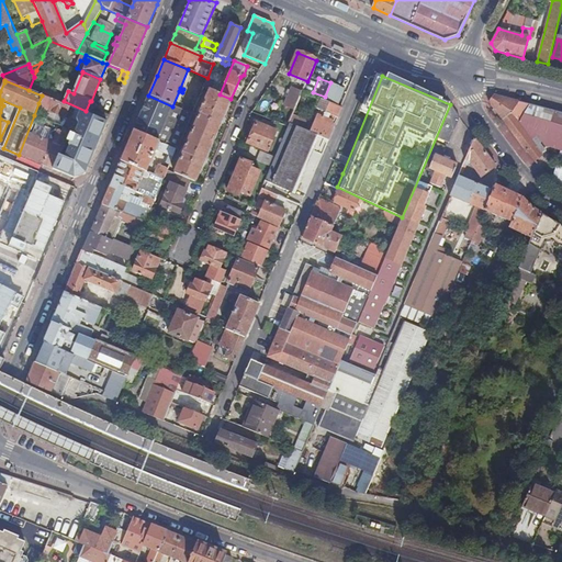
[(343,103),(348,88),(333,81),(326,97),(343,103)]
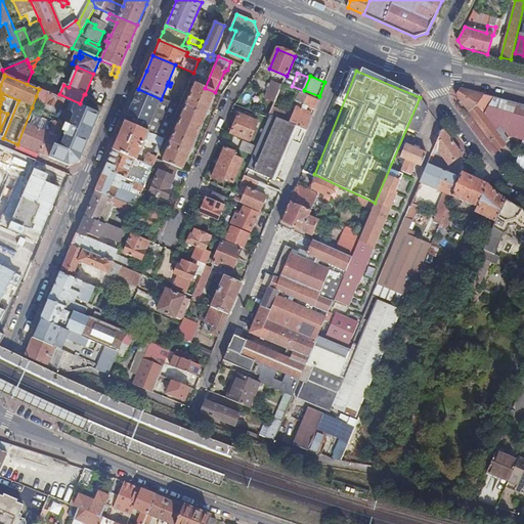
[(215,92),(205,88),(190,82),(188,85),(193,88),(180,121),(178,126),(163,162),(178,168),(182,170),(215,92)]
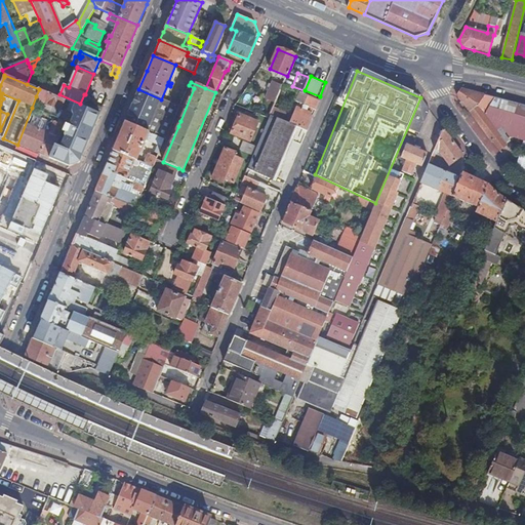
[(265,103),(274,107),(283,86),(273,82),(265,103)]
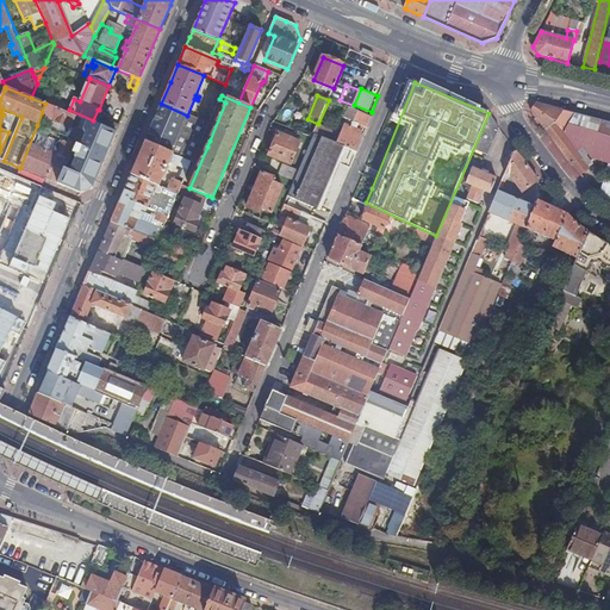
[(48,97),(45,104),(56,109),(58,110),(63,112),(67,105),(48,97)]
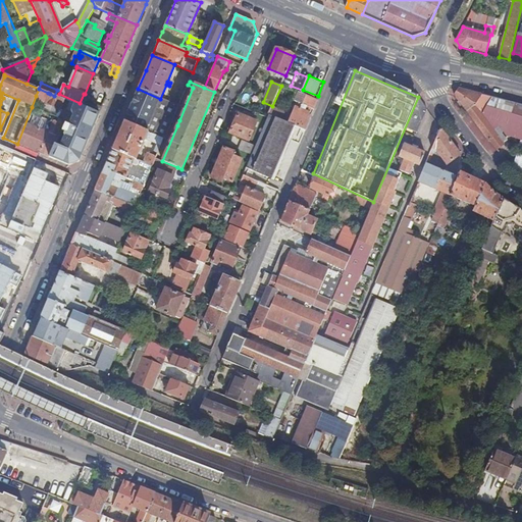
[(39,89),(36,96),(45,100),(48,93),(39,89)]
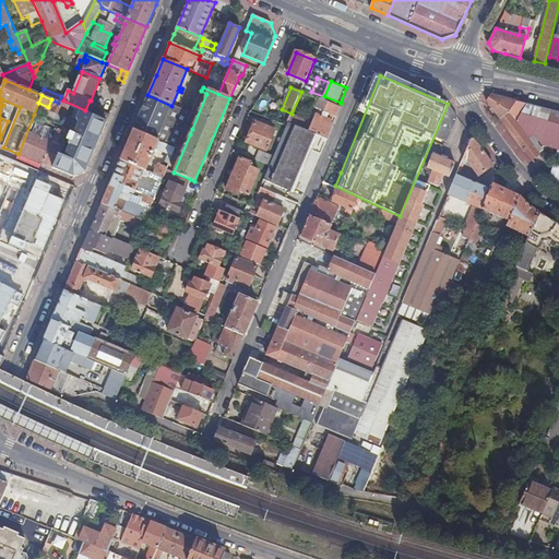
[(171,106),(147,95),(142,107),(133,130),(175,149),(177,150),(185,132),(187,127),(192,114),(171,106)]
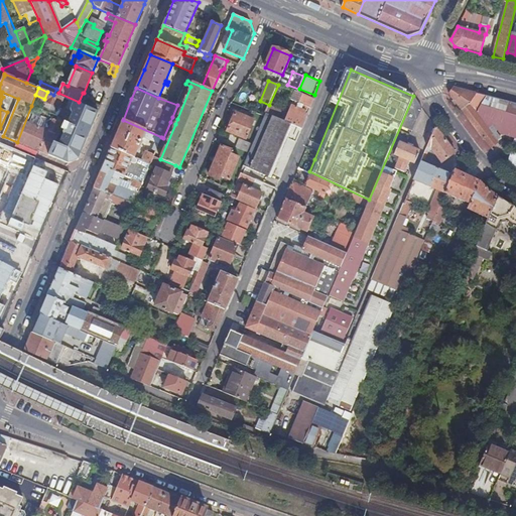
[(515,172),(515,171),(515,103),(454,89),(449,95),(484,140),(491,147),(498,142),(497,141),(500,138),(495,132),(498,130),(500,133),(515,137),(515,140),(513,151),(512,150),(508,166),(515,172)]
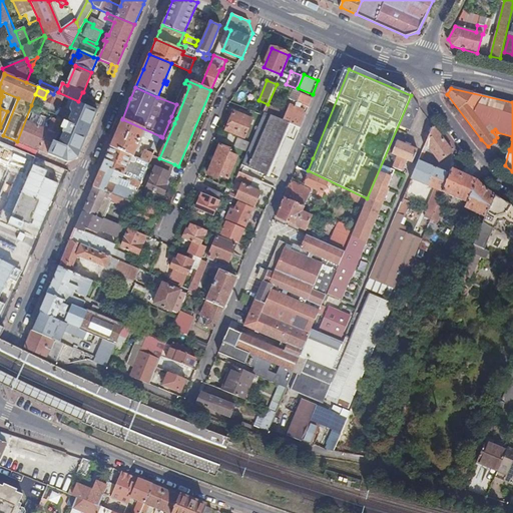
[(290,123),(301,127),(307,114),(304,112),(304,110),(306,105),(309,107),(313,98),(292,89),(289,99),(292,100),(284,121),(290,123)]
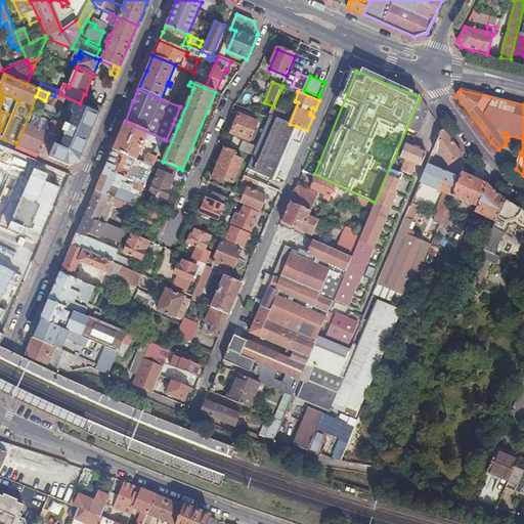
[(57,97),(54,96),(50,94),(46,104),(62,112),(66,111),(70,102),(57,97)]
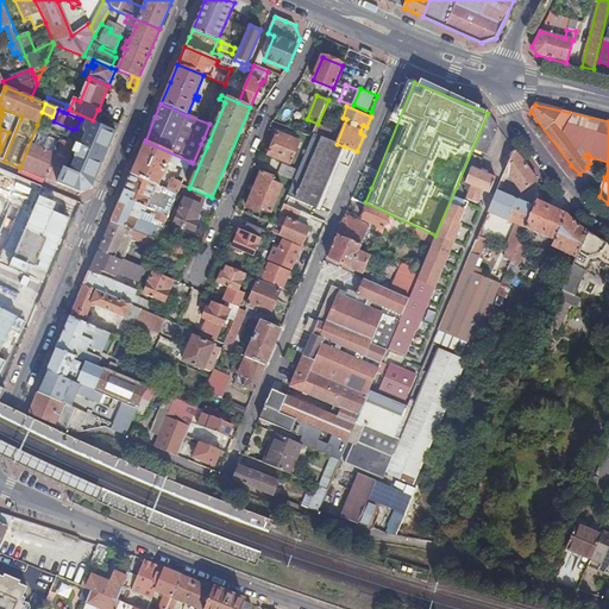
[(487,154),(498,127),(488,113),(475,145),(472,149),(485,155),(487,154)]
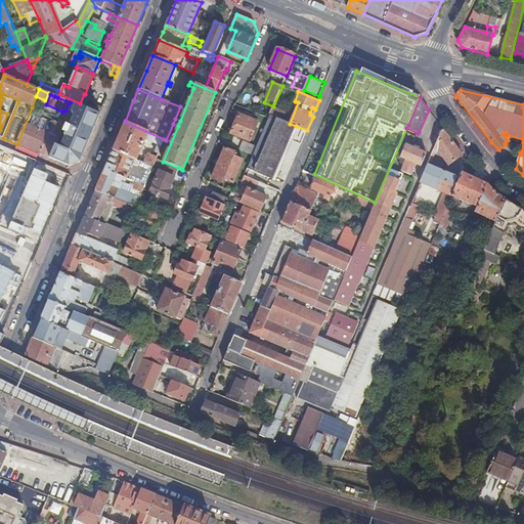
[(99,115),(102,108),(88,102),(88,101),(84,100),(81,107),(99,115)]
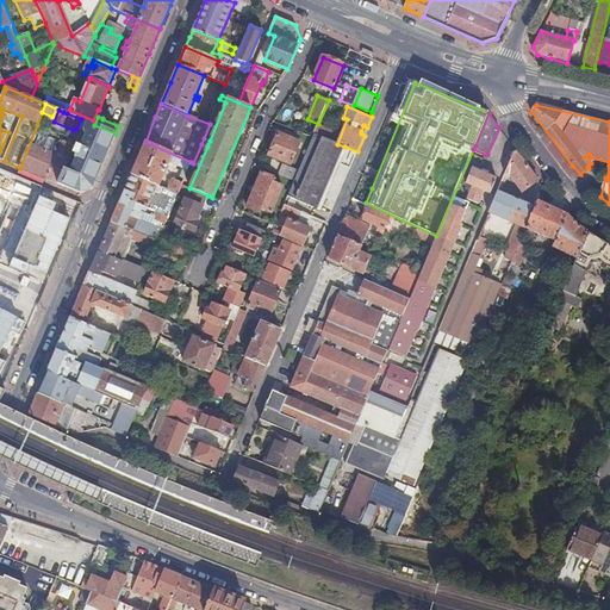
[(82,194),(93,188),(116,134),(94,125),(88,122),(83,131),(87,136),(80,151),(79,153),(76,159),(76,161),(70,173),(66,172),(69,162),(67,160),(69,153),(73,154),(75,149),(74,147),(63,143),(48,180),(82,194)]
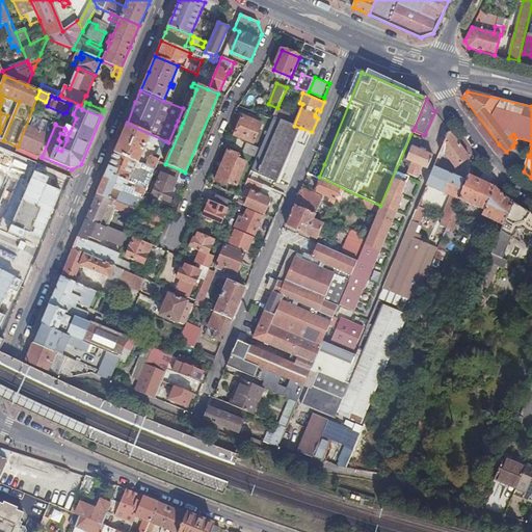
[(18,147),(42,157),(55,125),(56,122),(54,117),(50,115),(49,116),(32,109),(18,147)]
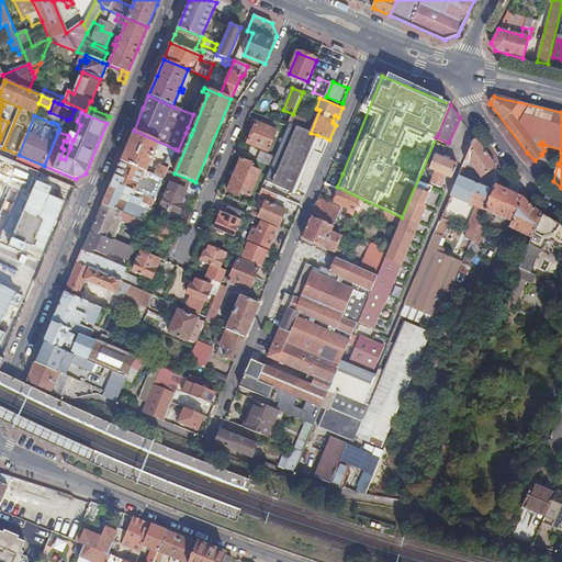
[(248,144),(268,153),(277,132),(257,124),(248,144)]
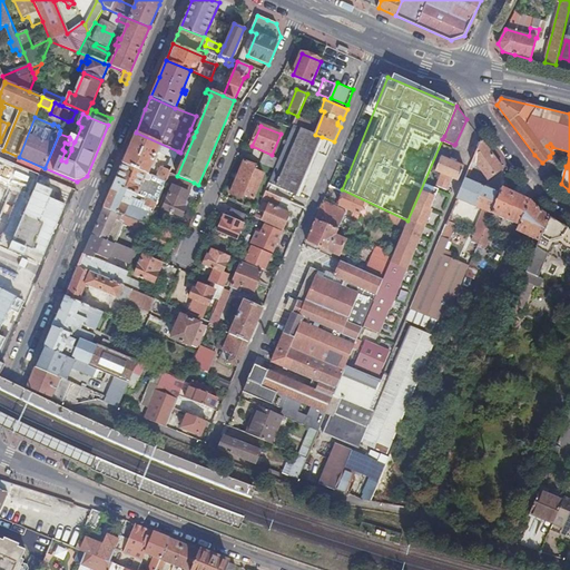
[(275,170),(269,184),(301,196),(311,173),(307,170),(322,137),(315,135),(294,126),(292,129),(278,160),(275,170)]
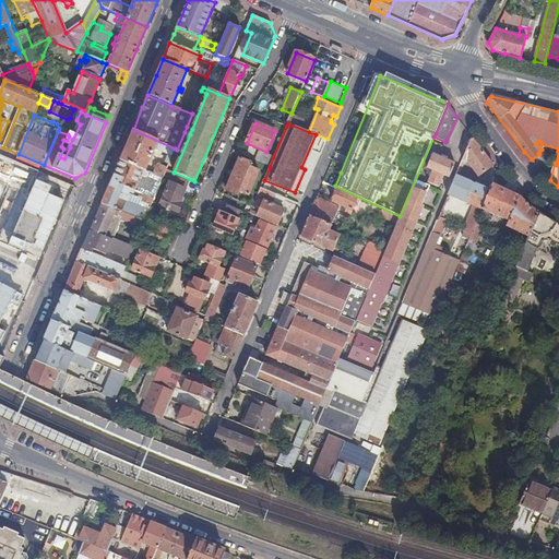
[(120,161),(146,171),(155,150),(169,155),(167,161),(166,161),(165,163),(168,165),(175,149),(133,130),(127,144),(120,161)]
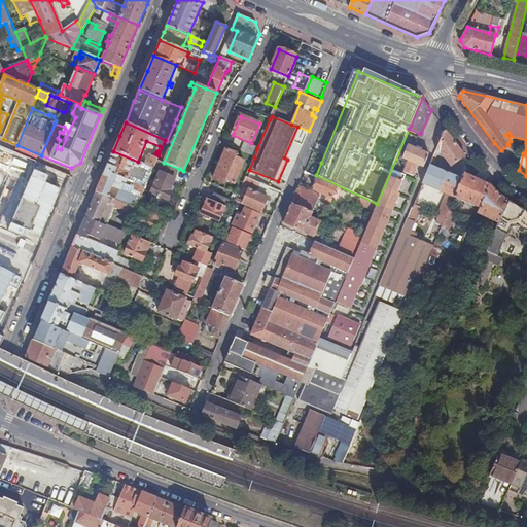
[(452,167),(465,156),(458,146),(446,129),(436,151),(441,152),(452,167)]
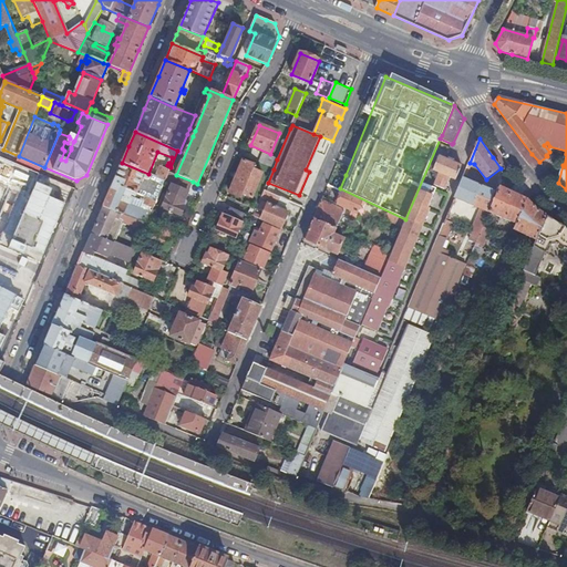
[(259,163),(274,169),(277,160),(264,154),(259,163)]
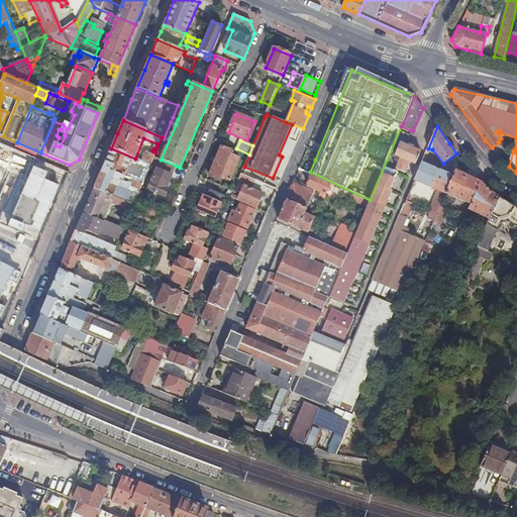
[(397,170),(405,173),(410,162),(415,165),(421,151),(399,142),(394,156),(400,159),(395,169),(397,170)]
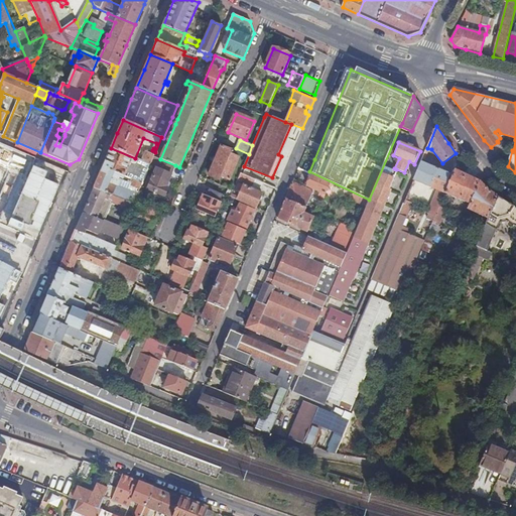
[(220,180),(221,177),(230,181),(239,158),(231,155),(232,151),(222,147),(210,176),(220,180)]
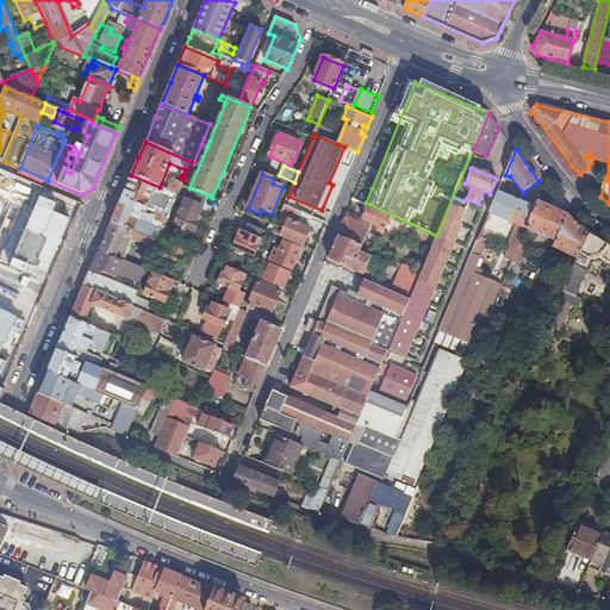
[(165,225),(176,198),(178,195),(168,191),(160,187),(131,175),(122,198),(111,223),(157,242),(161,235),(150,230),(151,225),(139,221),(142,213),(141,212),(142,210),(145,212),(154,194),(166,199),(160,211),(156,210),(155,213),(156,213),(155,216),(157,217),(156,221),(165,225)]
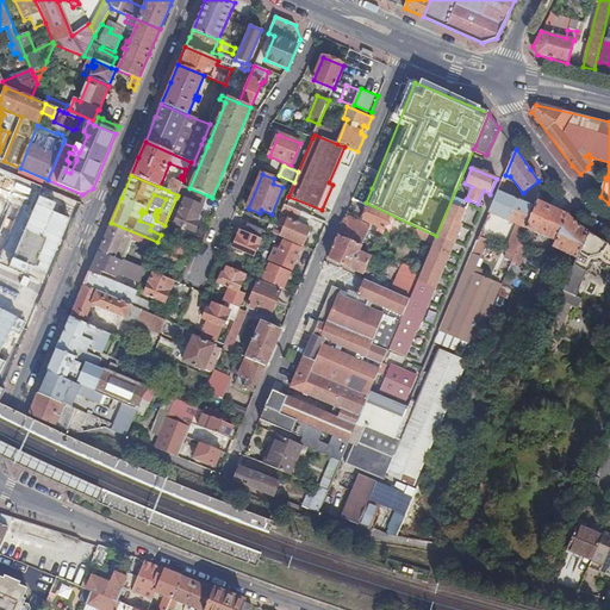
[(168,191),(178,195),(182,185),(182,184),(173,180),(168,191)]
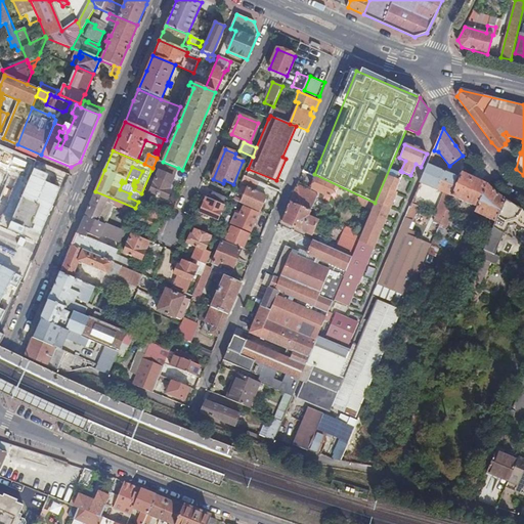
[(169,190),(178,168),(163,162),(157,159),(153,168),(151,170),(159,173),(150,192),(167,200),(171,191),(169,190)]
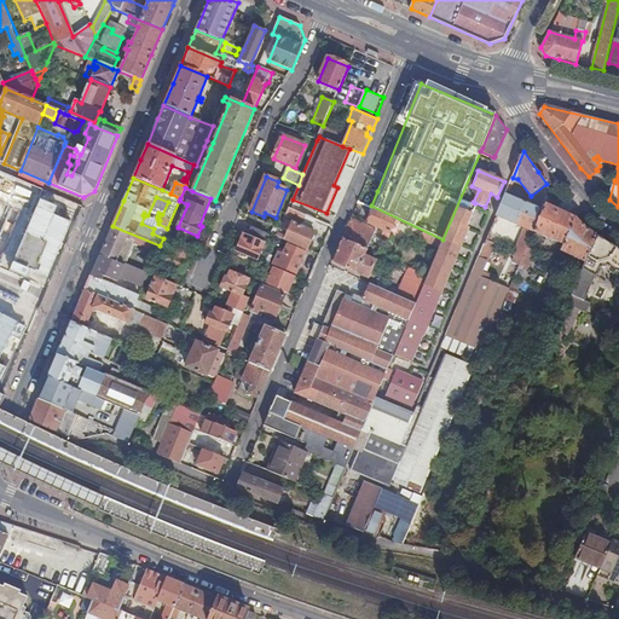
[(56,278),(76,219),(62,214),(67,202),(41,194),(13,272),(40,282),(42,273),(56,278)]
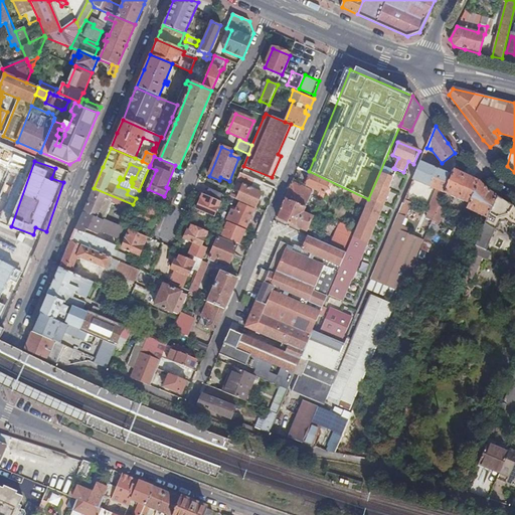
[(445,193),(453,175),(420,162),(413,177),(412,180),(413,180),(437,190),(433,199),(435,200),(424,223),(431,225),(433,221),(439,206),(445,193)]
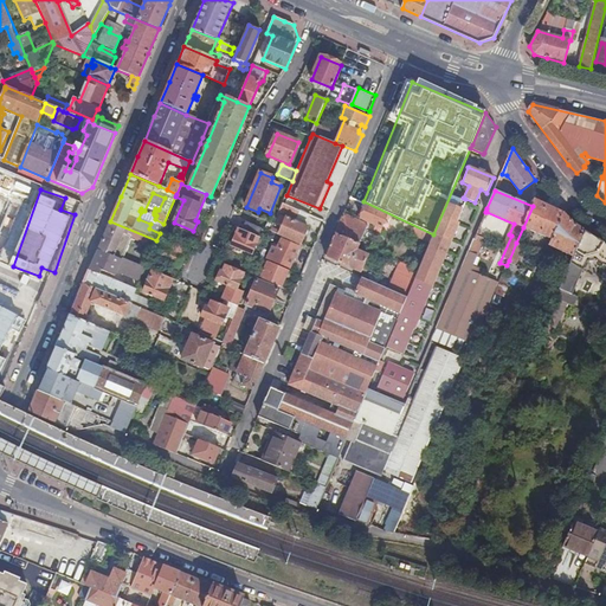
[(457,219),(464,201),(450,195),(444,210),(442,216),(433,234),(419,270),(407,297),(387,346),(405,354),(461,220),(457,219)]
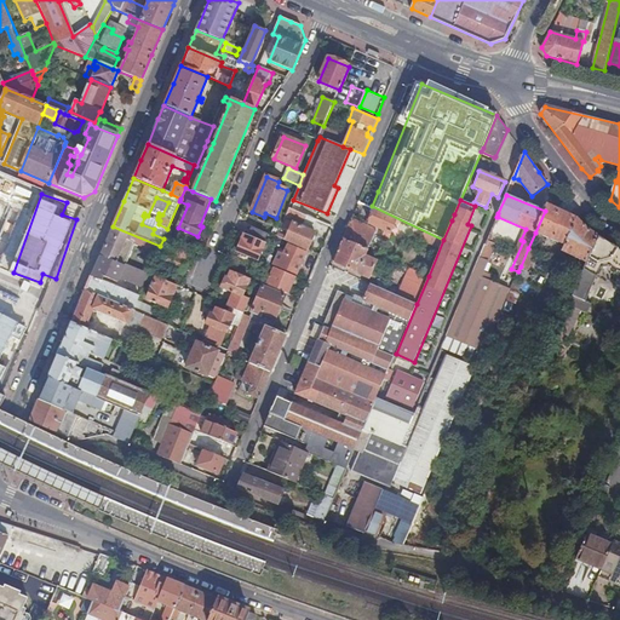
[(577,218),(547,205),(545,211),(535,233),(564,246),(562,252),(581,262),(578,271),(583,274),(598,236),(587,230),(577,218)]
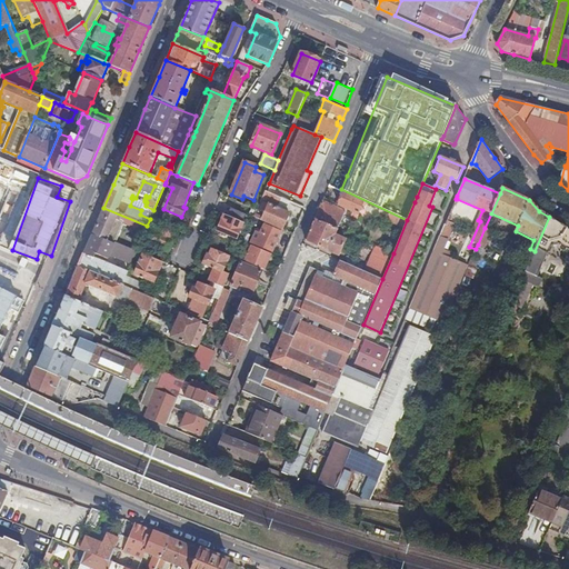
[(288,210),(291,202),(266,191),(262,199),(288,210)]
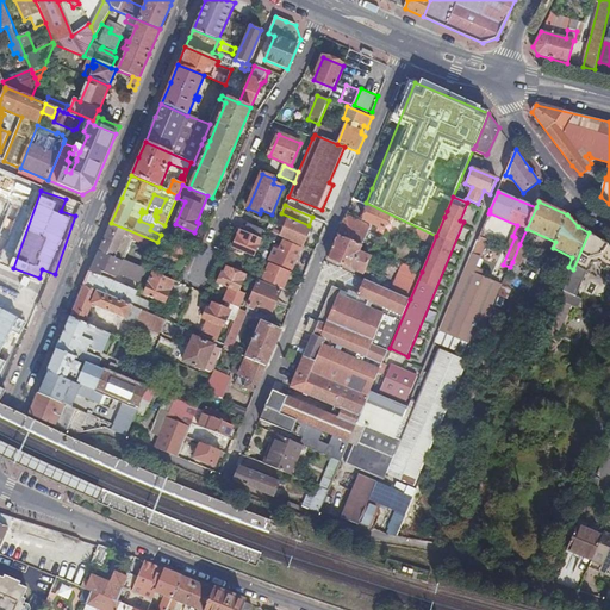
[(390,222),(392,217),(368,206),(363,219),(378,226),(381,228),(377,237),(377,238),(379,241),(387,219),(390,222)]
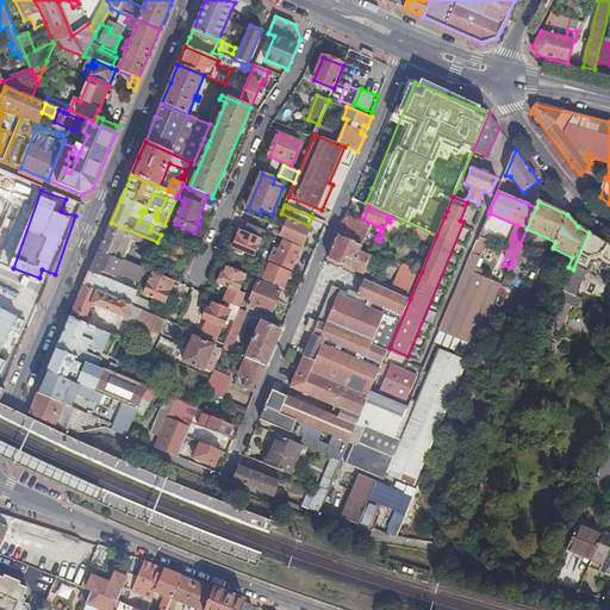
[(362,246),(365,247),(366,243),(363,242),(369,226),(346,217),(338,232),(337,235),(362,246)]
